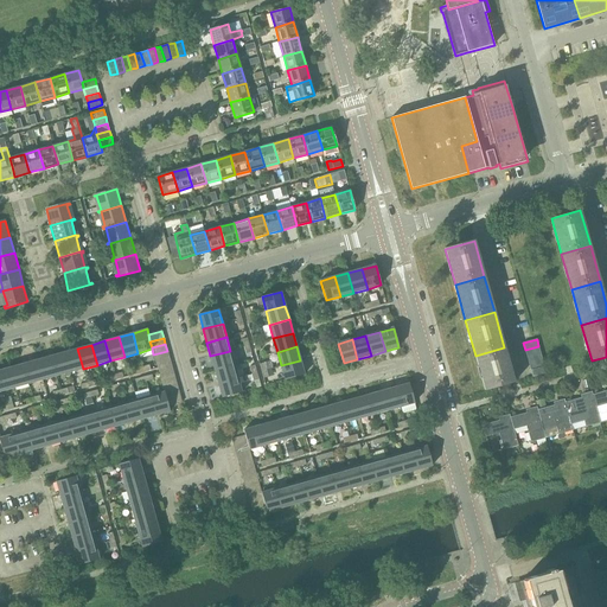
[(528,357),(541,352),(538,346),(525,350),(528,357)]
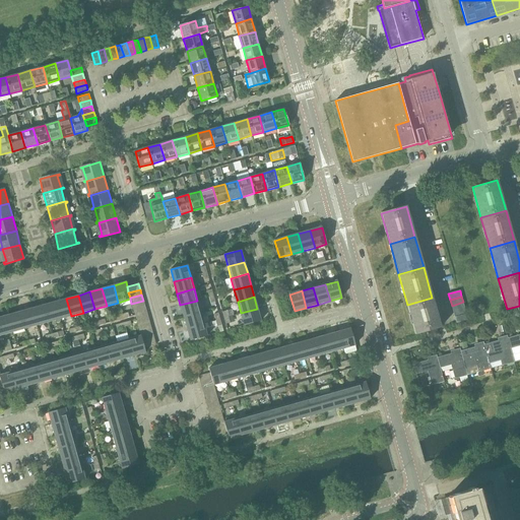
[(432,298),(407,305),(415,335),(441,328),(432,298)]
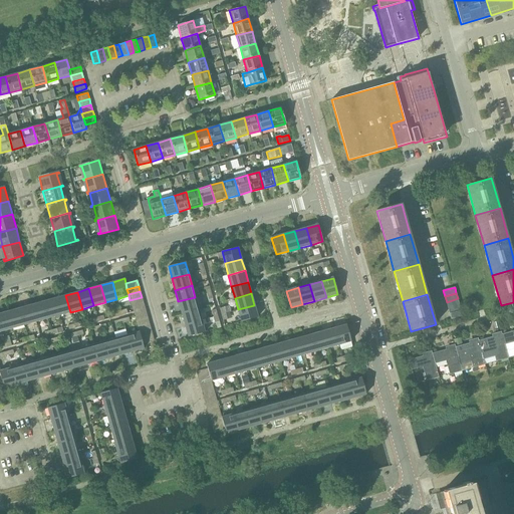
[(65,295),(54,298),(58,315),(70,312),(65,295)]
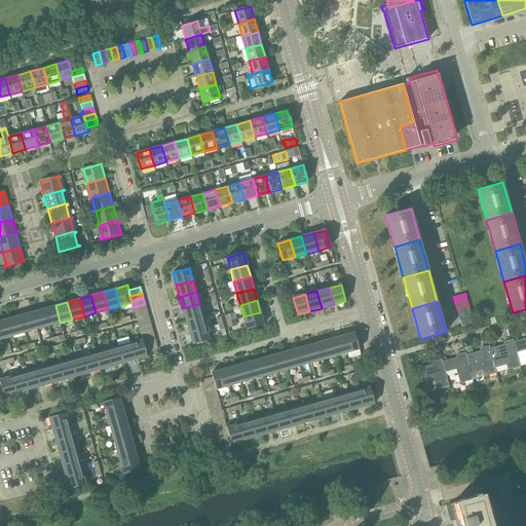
[(133,307),(135,313),(147,309),(145,304),(133,307)]
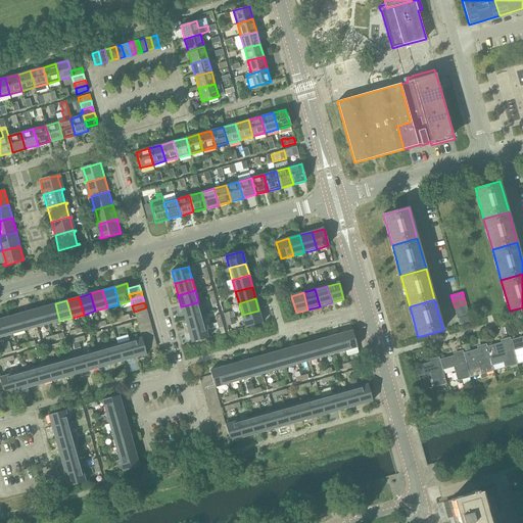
[(201,314),(198,302),(181,306),(185,319),(201,314)]
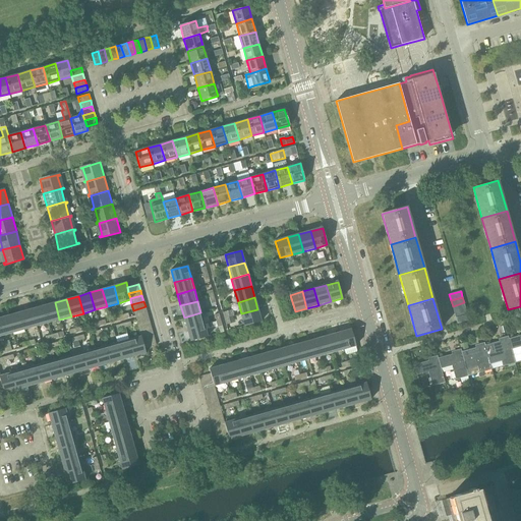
[(55,302),(44,305),(48,323),(59,320),(55,302)]
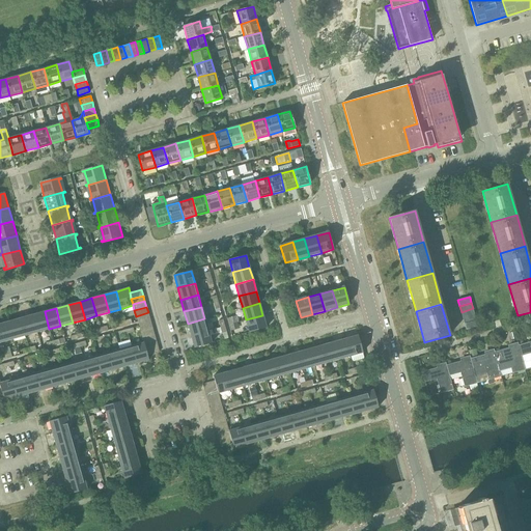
[(475,314),(473,308),(462,312),(463,317),(475,314)]
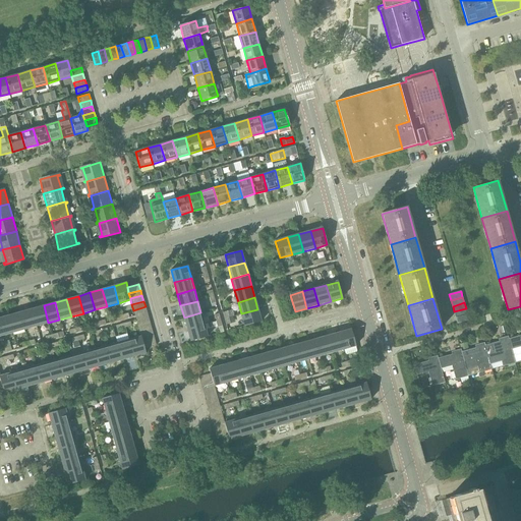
[(44,305),(32,309),(37,327),(48,323),(44,305)]
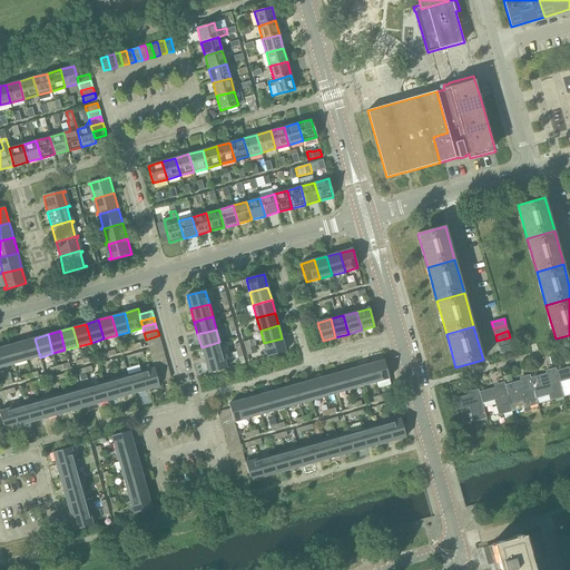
[(160,342),(159,335),(146,340),(148,345),(160,342)]
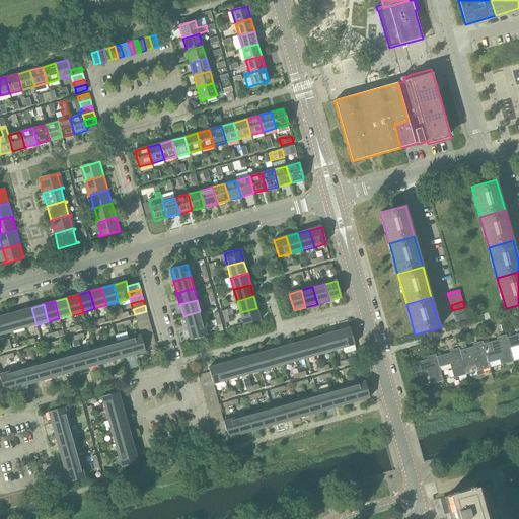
[(452,310),(454,316),(465,313),(464,307),(452,310)]
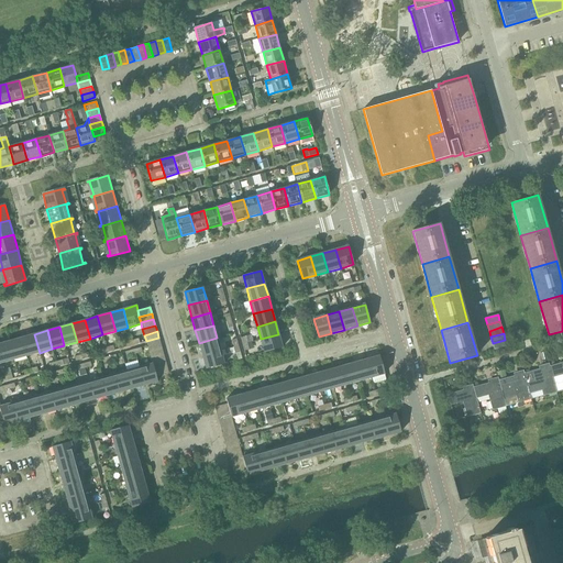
[(34,334),(21,338),(26,356),(40,353),(34,334)]
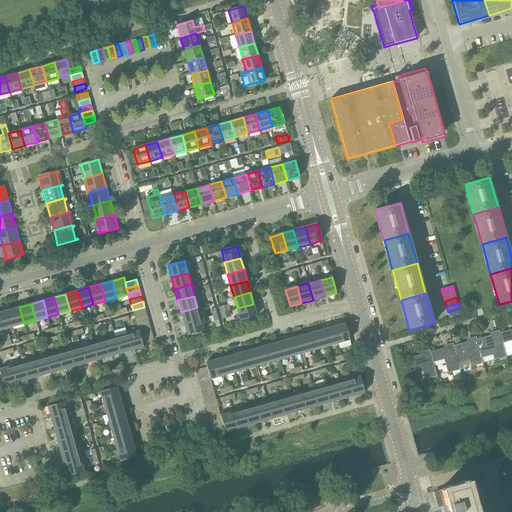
[(257,315),(253,304),(237,308),(240,320),(257,315)]
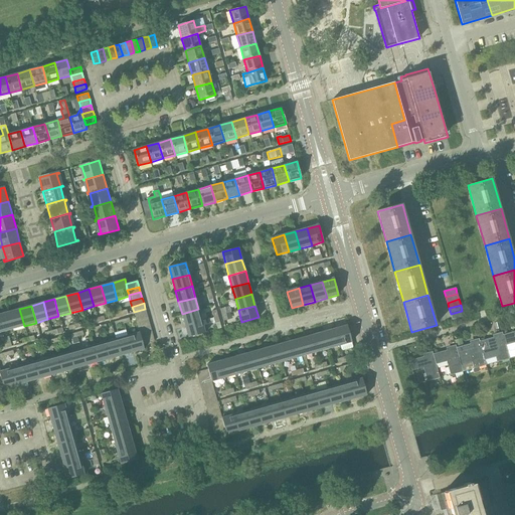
[(19,309),(8,312),(13,329),(24,326),(19,309)]
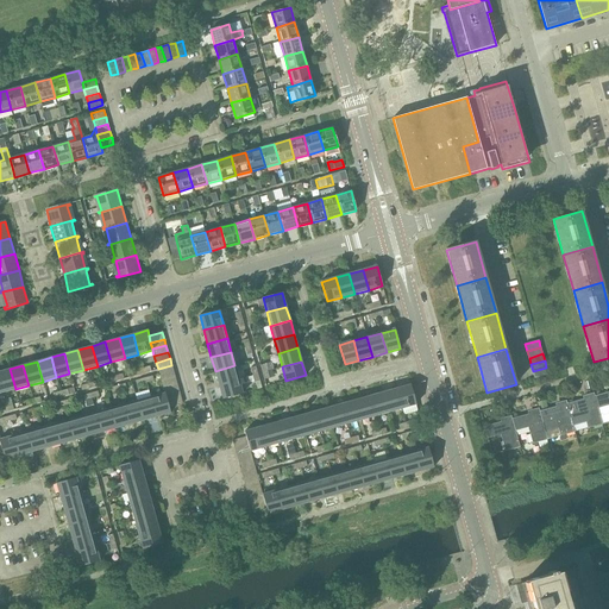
[(239,380),(234,365),(215,371),(219,384),(239,380)]
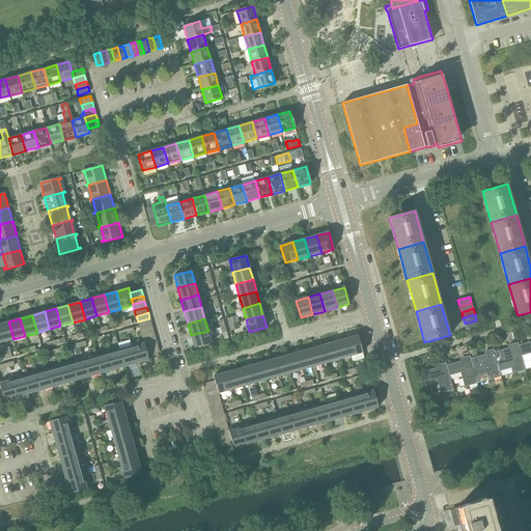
[(478,327),(476,320),(465,324),(467,330),(478,327)]
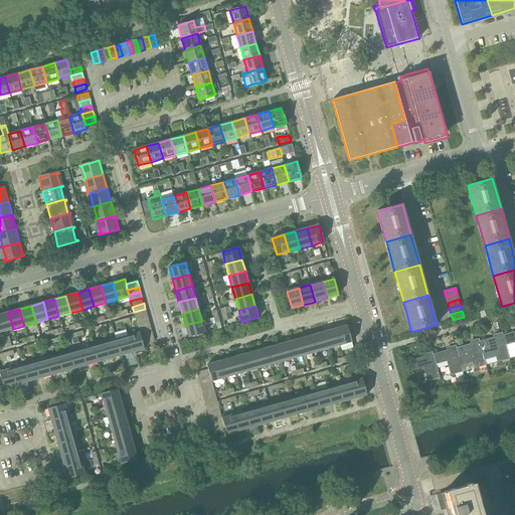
[(8,312),(0,314),(0,328),(1,332),(13,329),(8,312)]
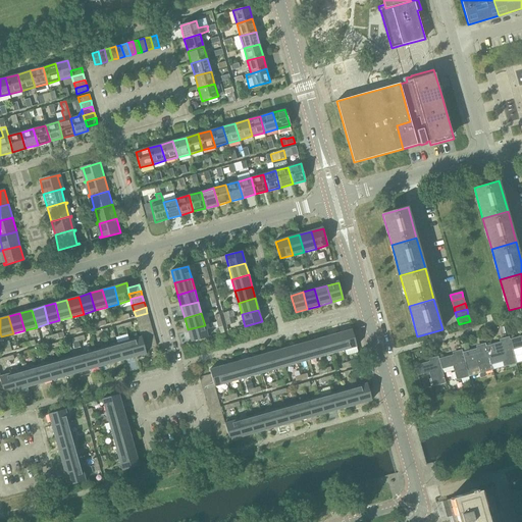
[(138,326),(150,323),(148,317),(137,320),(138,326)]
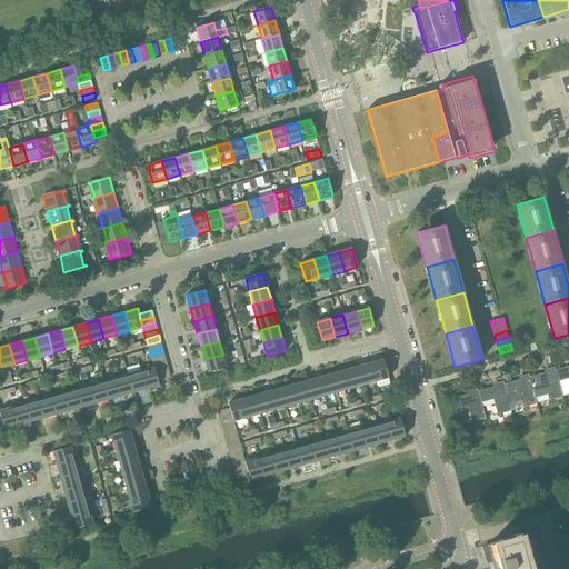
[(150,356),(152,362),(165,358),(163,352),(150,356)]
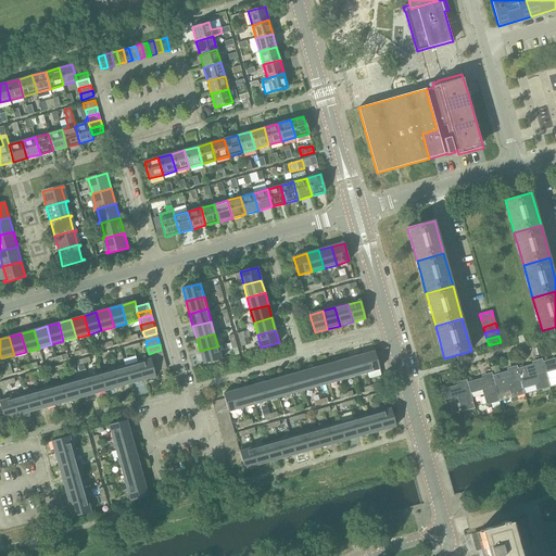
[(222,358),(218,346),(200,351),(203,364),(222,358)]
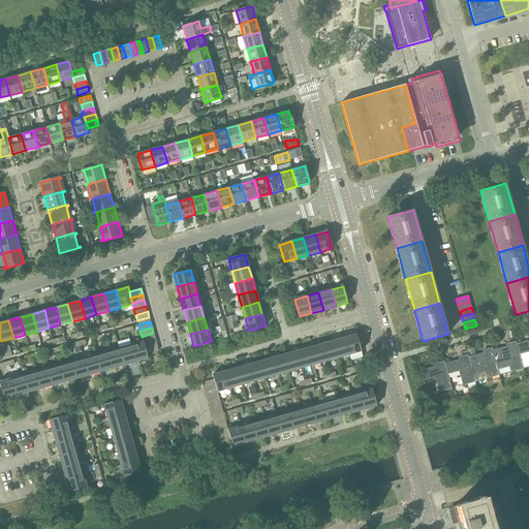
[(142,337),(143,341),(144,341),(144,342),(155,339),(153,333),(142,337)]
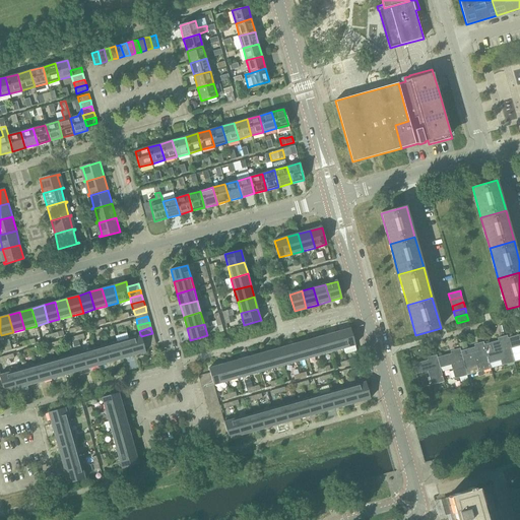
[(350,328),(338,332),(342,348),(354,345),(350,328)]
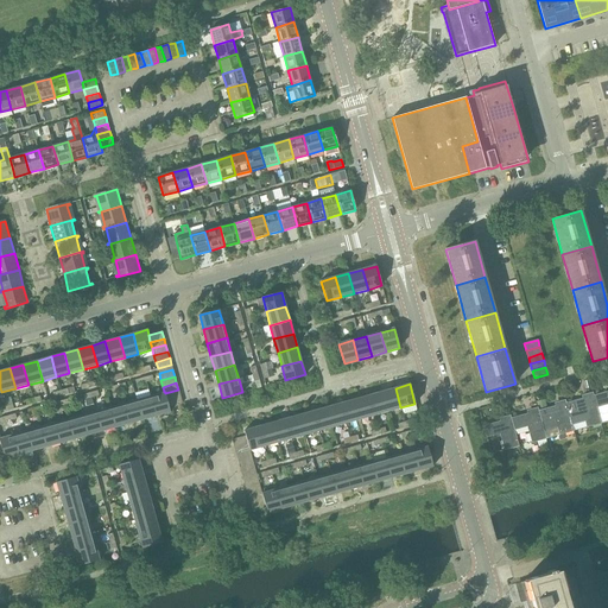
[(396,388),(381,392),(387,411),(400,407),(396,388)]
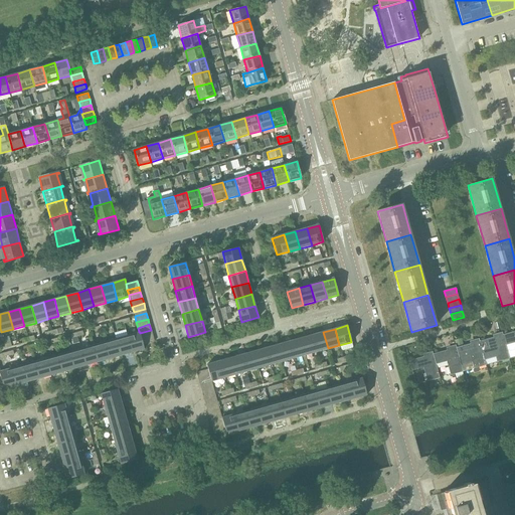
[(140,333),(141,339),(153,335),(151,330),(140,333)]
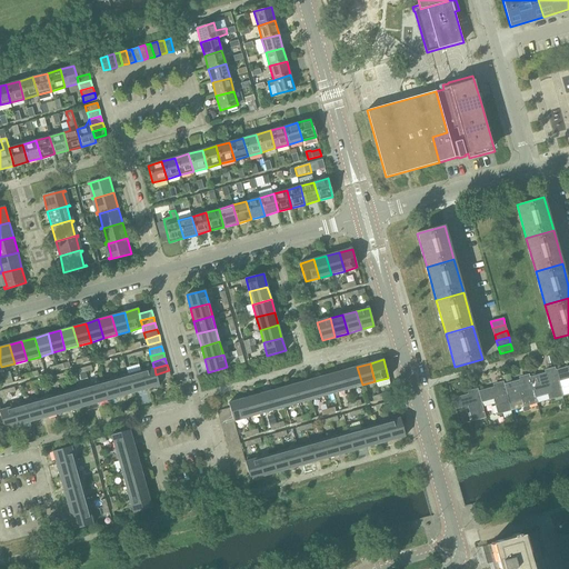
[(559,381),(568,378),(568,366),(556,370),(559,381)]
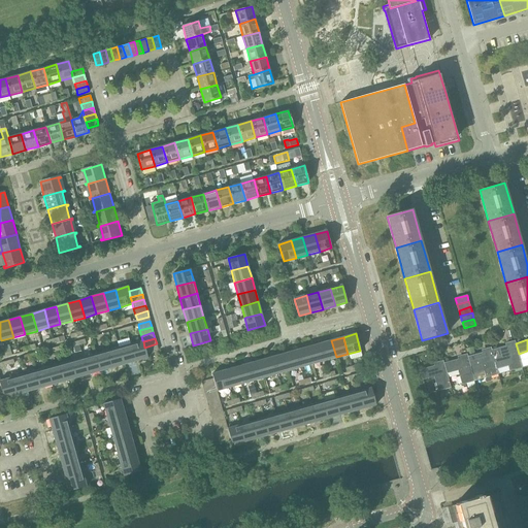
[(146,353),(144,348),(143,341),(143,340),(142,340),(131,344),(136,361),(147,358),(146,353)]
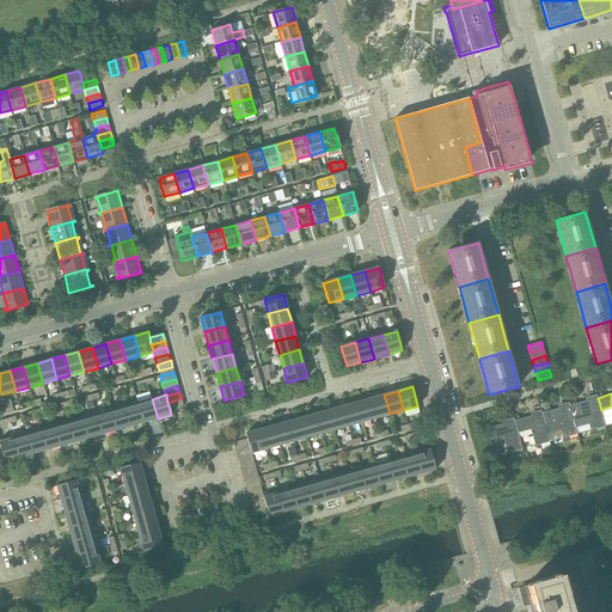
[(384,395),(371,398),(375,418),(390,414),(384,395)]
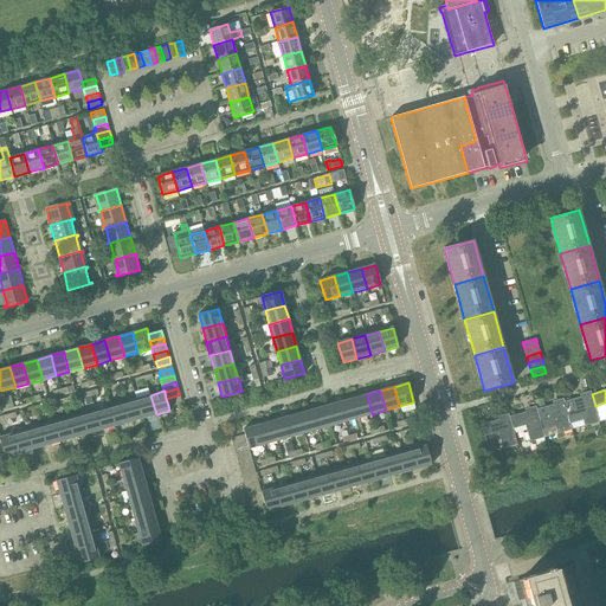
[(567,414),(568,414),(581,411),(586,426),(600,423),(595,406),(592,394),(592,392),(586,393),(587,397),(565,403),(563,403),(567,414)]
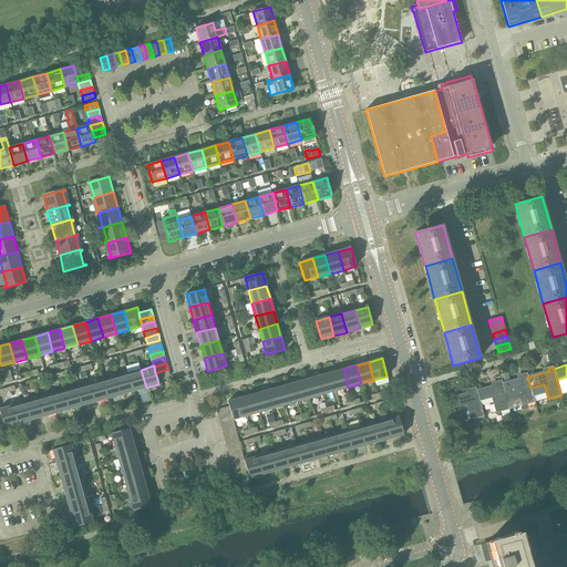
[(157,379),(169,375),(168,369),(155,373),(157,379)]
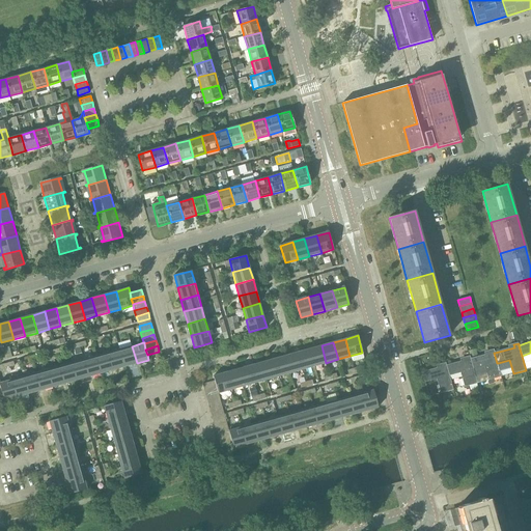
[(322,345),(309,348),(314,366),(326,363),(322,345)]
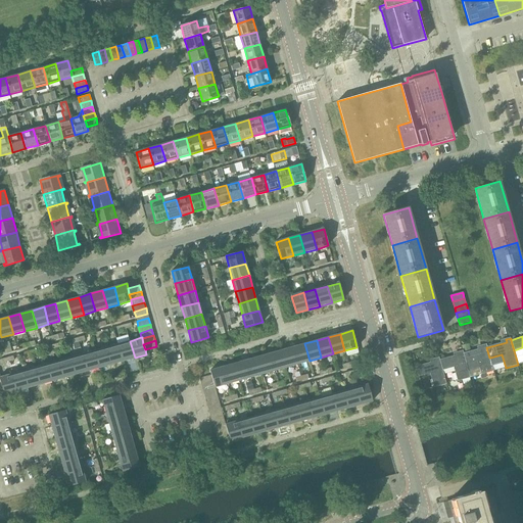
[(122,362),(135,358),(130,341),(117,344),(122,362)]
